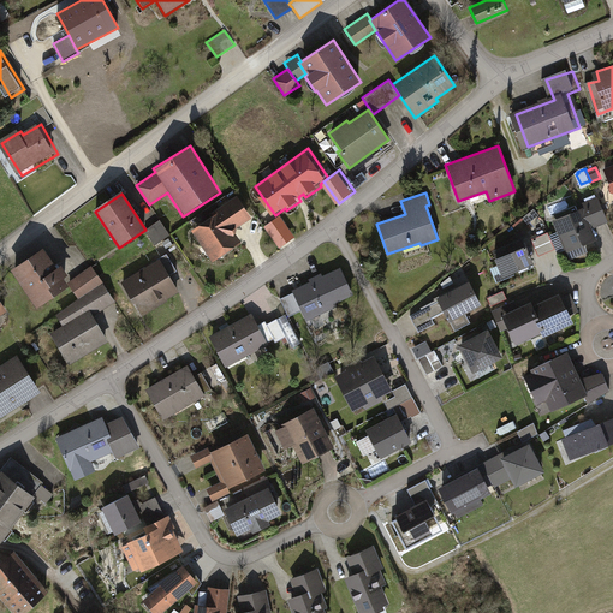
[(578,208),(552,219),(565,253),(597,239),(593,227),(607,221),(596,195),(576,203),(578,208)]
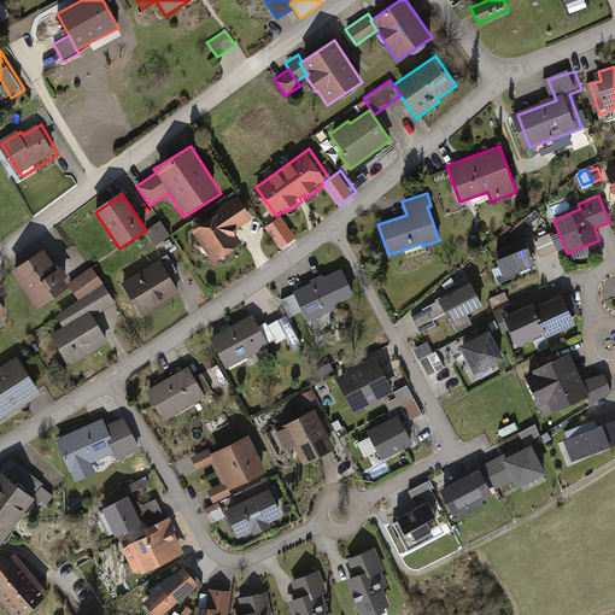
[(212,217),(192,230),(214,263),(242,245),(235,234),(236,229),(252,220),(238,197),(211,214),(212,217)]
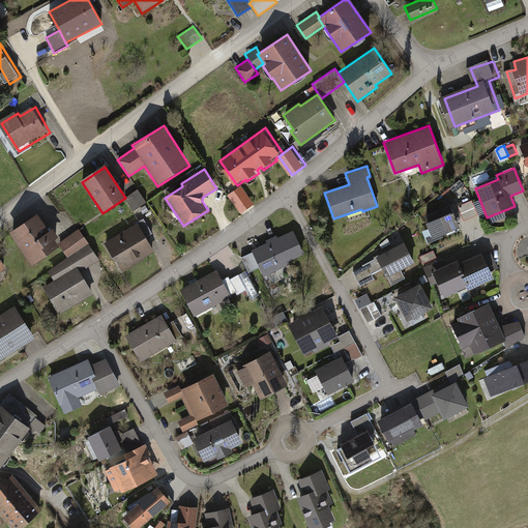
[(243,184),(230,194),(243,212),(257,203),(243,184)]
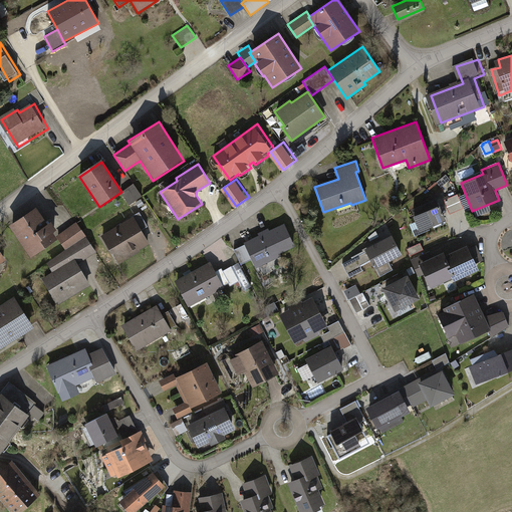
[(121,192),(130,205),(141,197),(133,185),(121,192)]
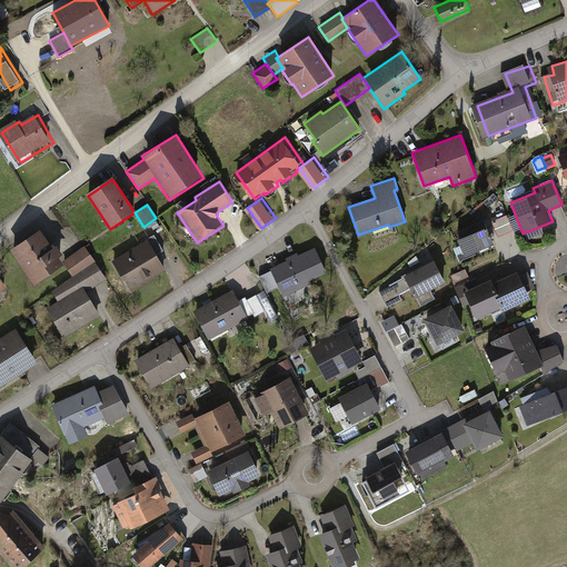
[(455,231),(466,257),(493,246),(483,220),(455,231)]
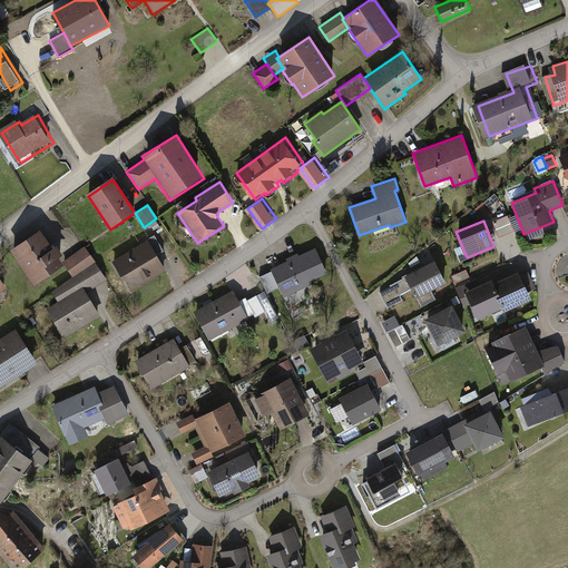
[(13,251),(36,285),(64,267),(40,233),(13,251)]
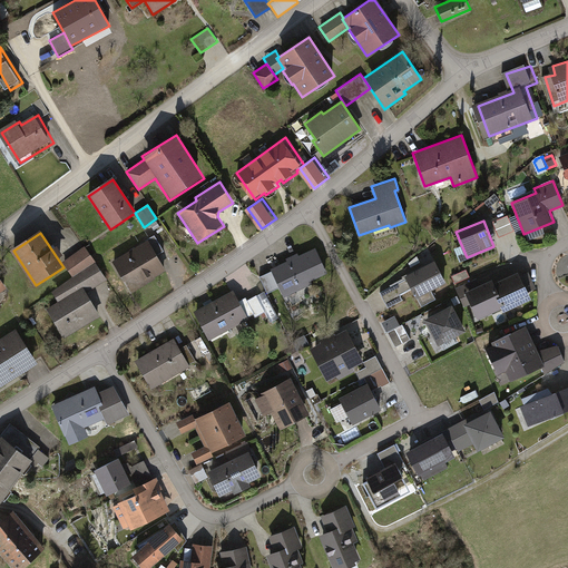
[(111,261),(129,291),(166,270),(148,240),(111,261)]
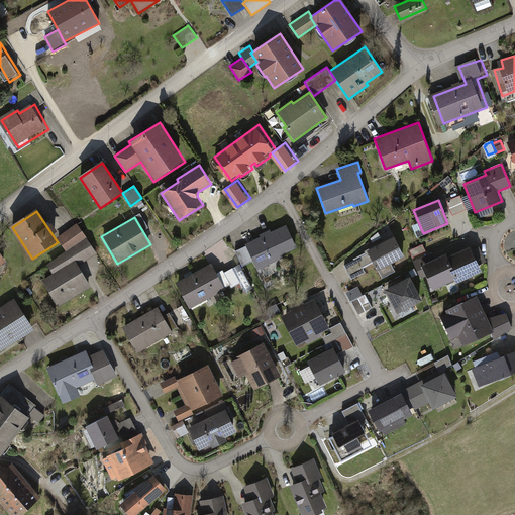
[(41,282),(60,307),(91,286),(78,267),(97,252),(76,223),(57,236),(66,249),(45,263),(54,274),(41,282)]
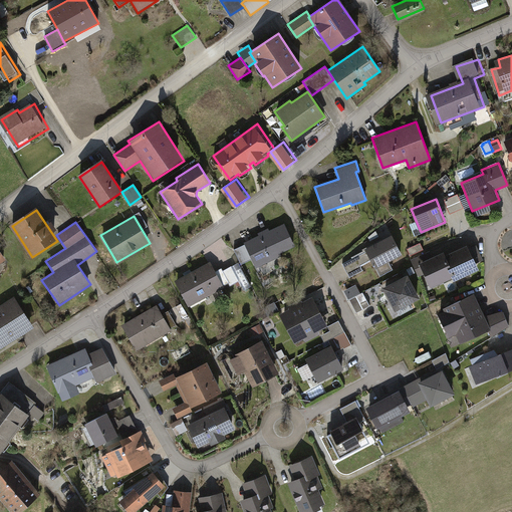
[(251,260),(255,269),(282,256),(280,253),(294,247),(283,223),(269,230),(267,228),(257,233),(258,235),(243,242),(244,244),(251,260)]
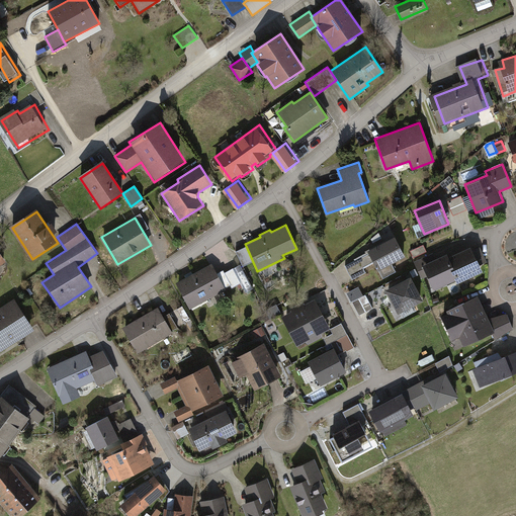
[(371,262),(376,270),(378,269),(392,263),(404,257),(394,237),(366,251),(371,262)]
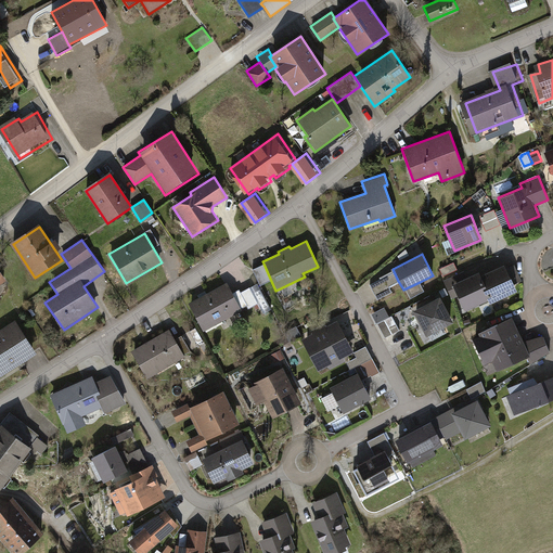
[(439,267),(442,274),(457,268),(453,260),(439,267)]
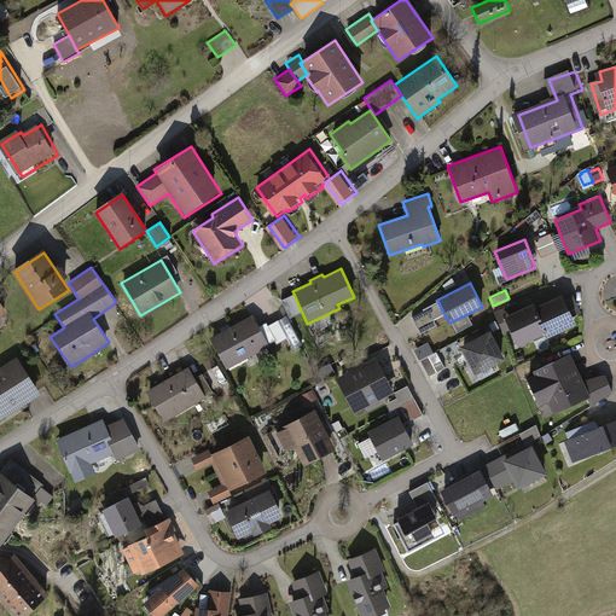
[(280,300),(290,319),(302,313),(294,294),(280,300)]
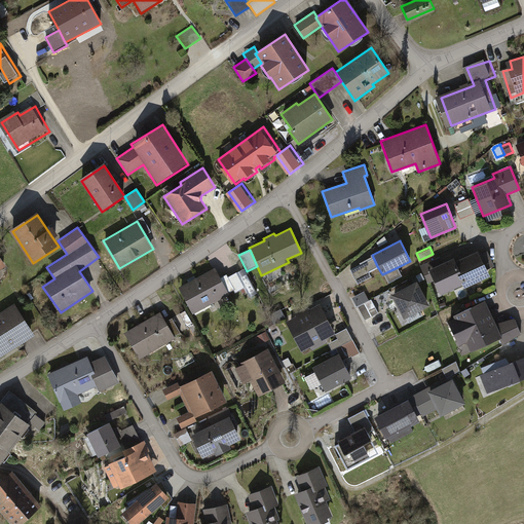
[(477,251),(454,261),(460,273),(457,275),(461,285),(462,288),(488,276),(485,270),(478,254),(477,251)]
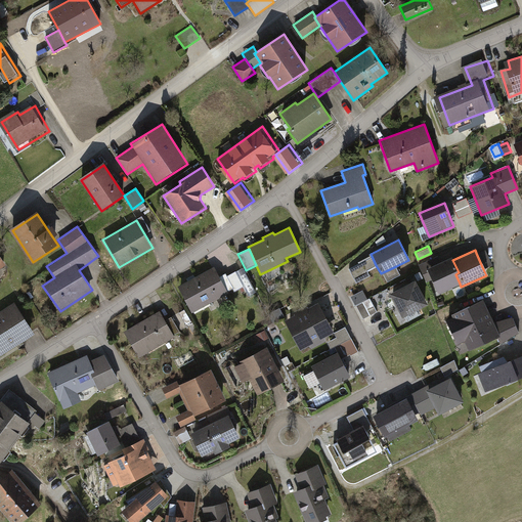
[(485,250),(476,253),(483,269),(491,265),(485,250)]
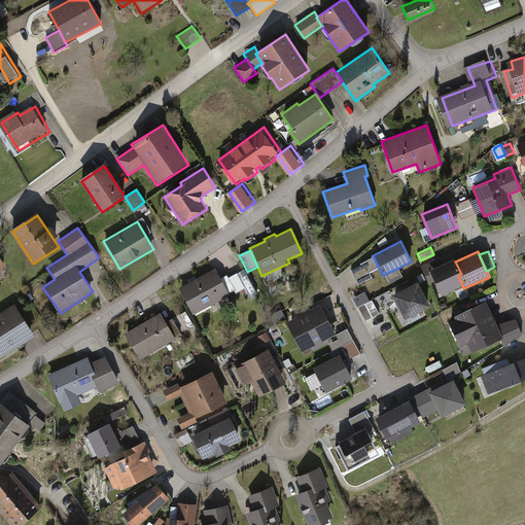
[(0,253),(0,273),(9,268),(0,253)]
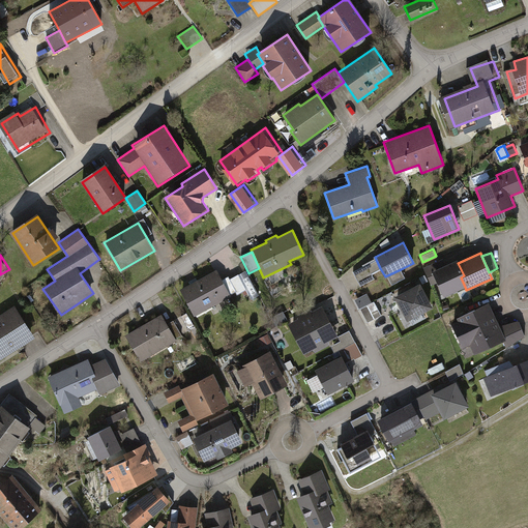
[(380,268),(375,257),(362,263),(362,266),(353,270),(360,285),(374,277),(372,273),(380,268)]
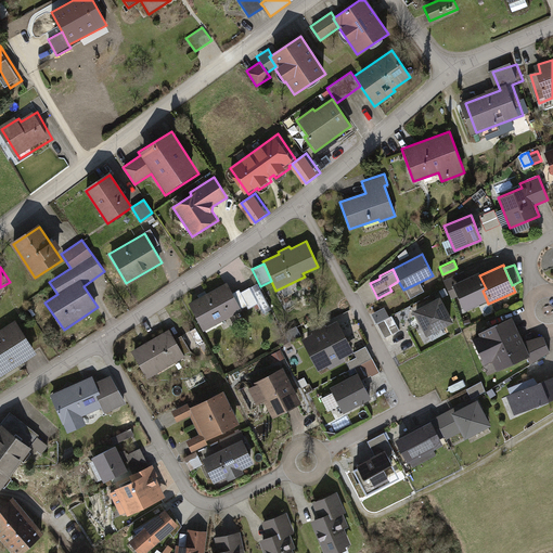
[(451,298),(457,296),(451,284),(466,278),(463,271),(442,280),(451,298)]
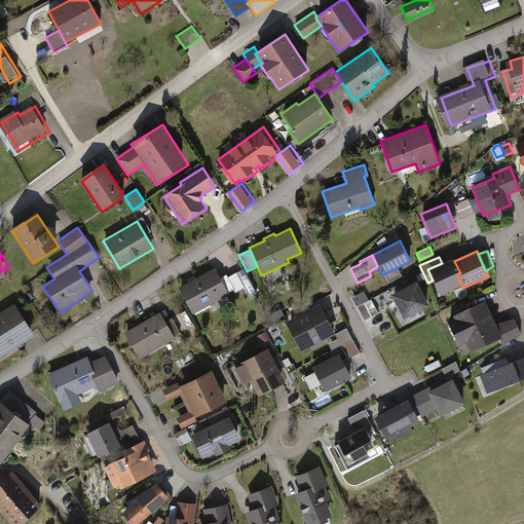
[(439,295),(461,285),(457,275),(460,273),(454,261),(453,258),(442,263),(427,269),(433,281),(439,295)]
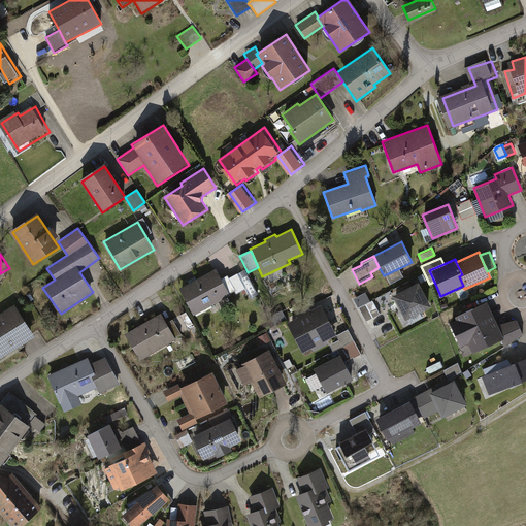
[(399,268),(386,274),(390,283),(403,276),(399,268)]
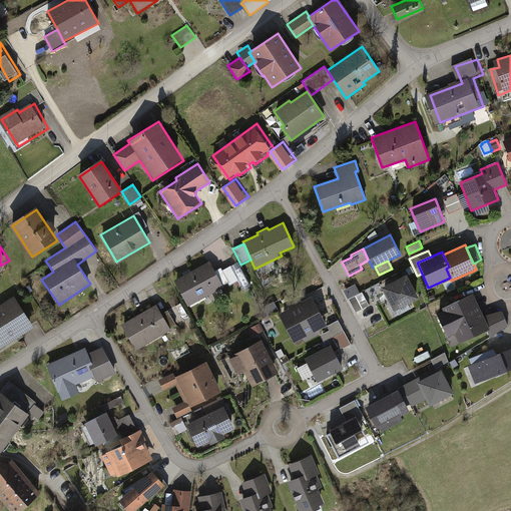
[(189,307),(223,288),(222,287),(213,271),(208,262),(174,281),(189,307)]
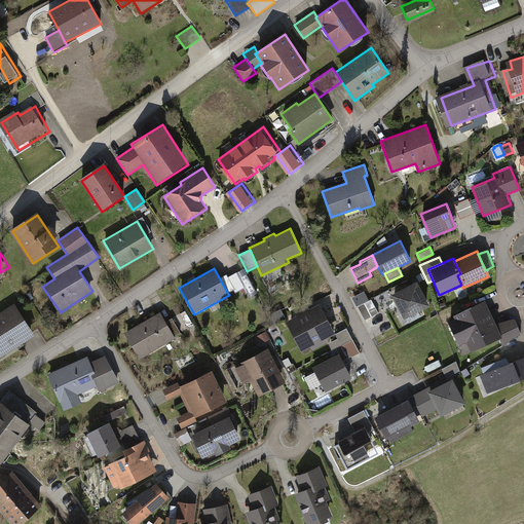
[(226,273),(219,277),(228,294),(233,291),(234,292),(239,290),(245,299),(257,293),(246,273),(239,276),(236,272),(227,276),(226,273)]
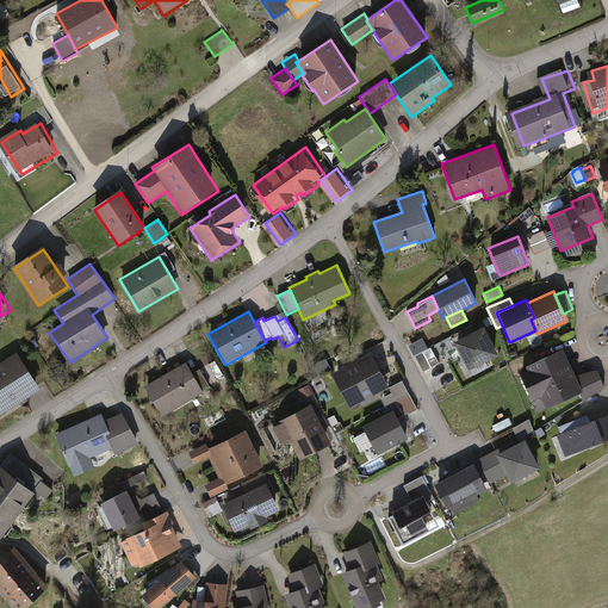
[(453,342),(469,371),(498,354),(483,327),(453,342)]
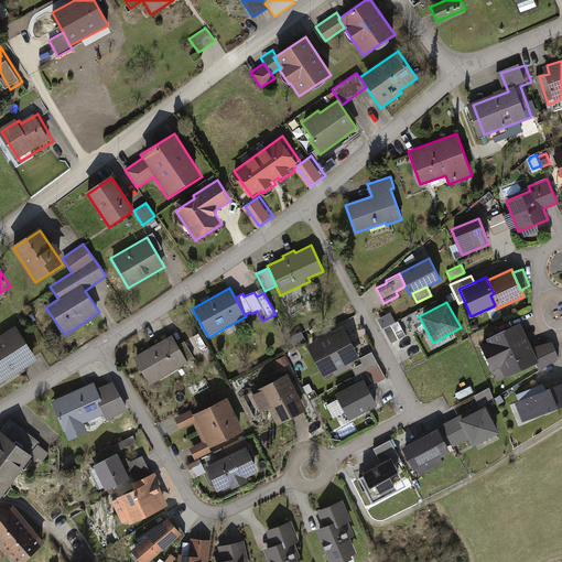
[(382,327),(390,342),(404,334),(398,320),(382,327)]
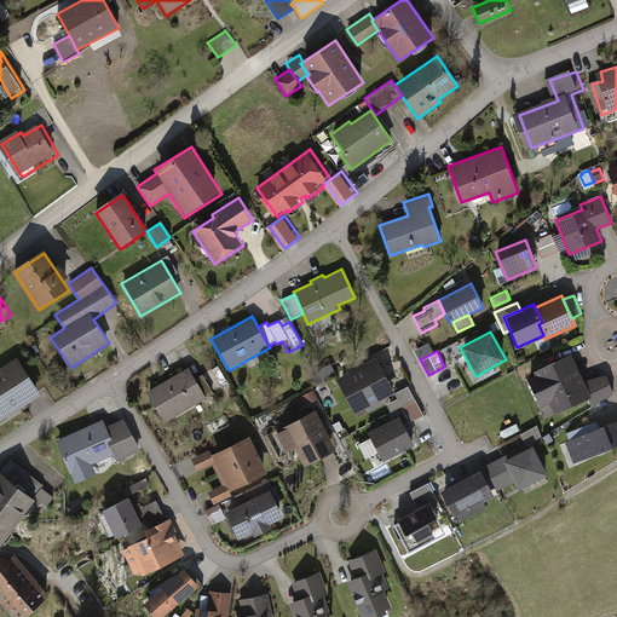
[(588,398),(590,397),(583,381),(571,355),(534,372),(535,375),(528,379),(540,408),(548,404),(553,415),(588,398)]
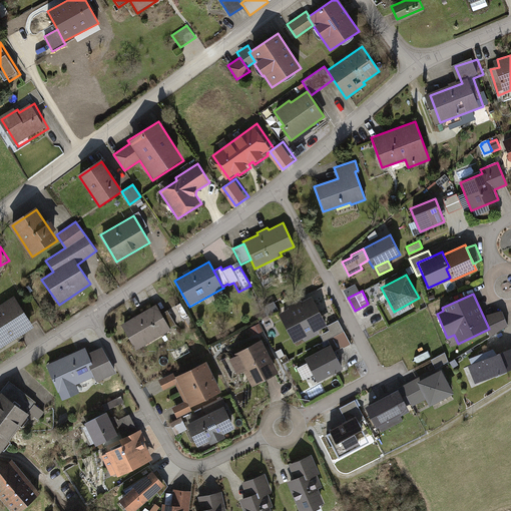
[(312,296),(279,313),(295,343),(304,338),(305,341),(320,333),(318,330),(327,325),(312,296)]
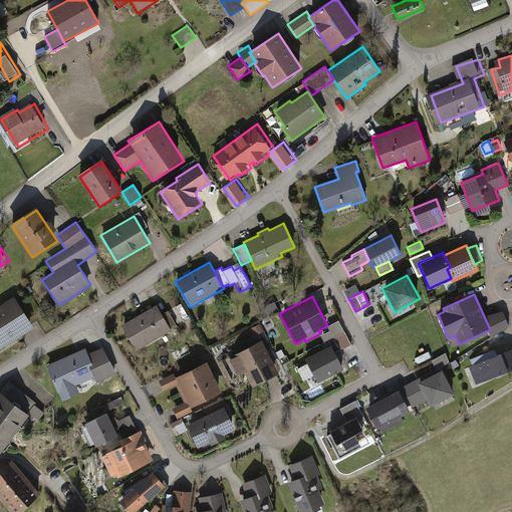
[(19,297),(0,308),(0,350),(37,328),(19,297)]
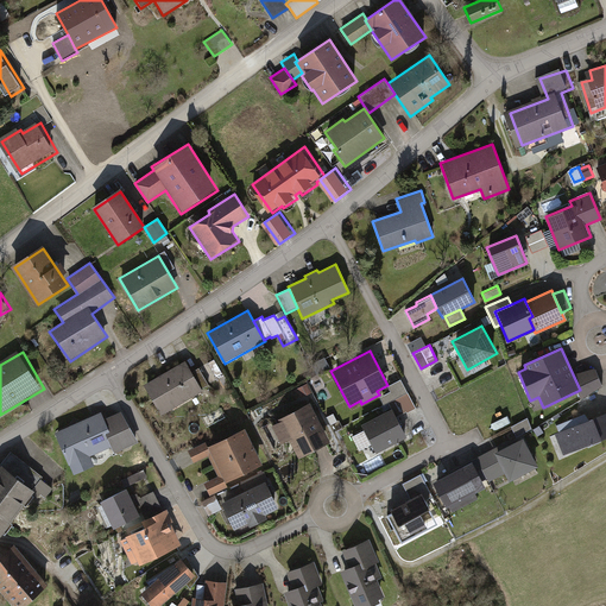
[(161,415),(201,392),(184,363),(144,385),(161,415)]
